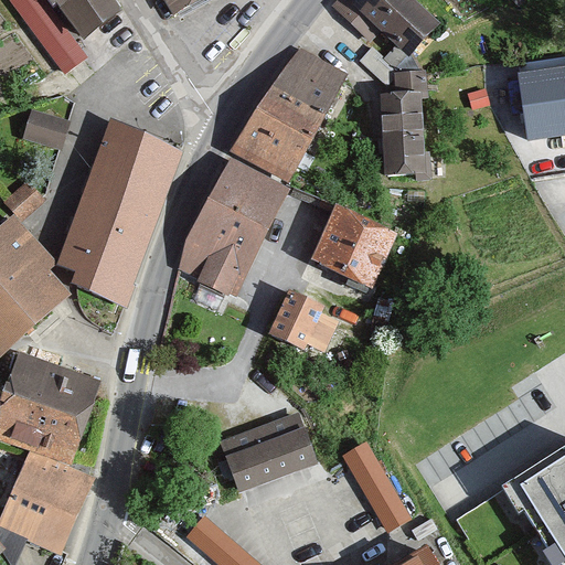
[(131,20),(116,0),(50,0),(88,52),(131,20)]
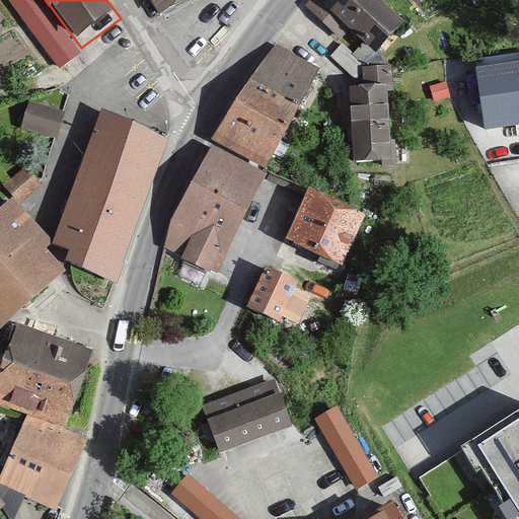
[(179,0),(157,0),(162,9),(179,0)]
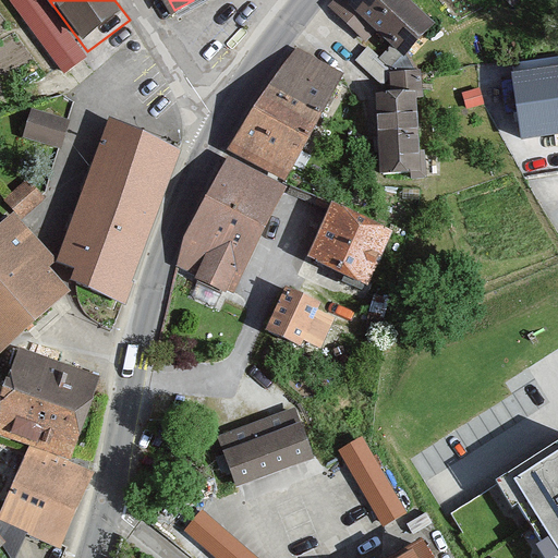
[(438,13),(423,0),(336,0),(335,1),(396,58),(438,13)]
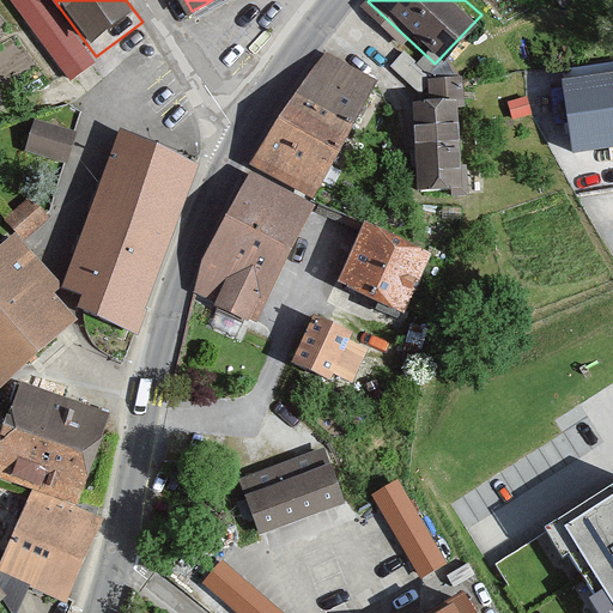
[(315,54),(201,293),(255,319),(369,79),(315,54)]
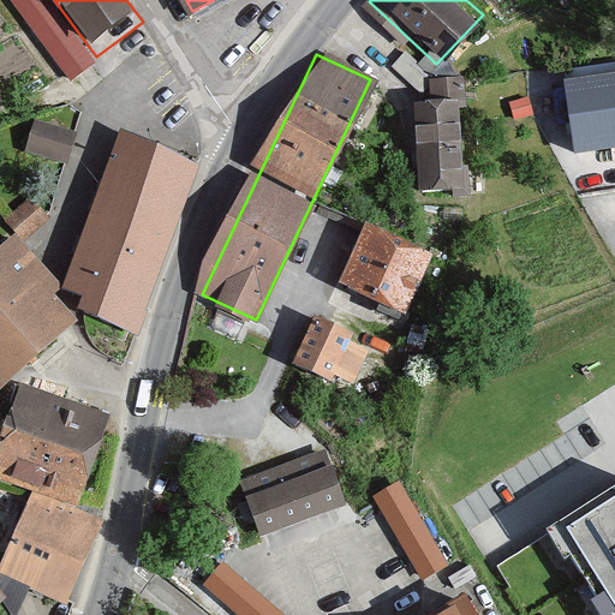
[(614,148),(614,81),(567,89),(577,154),(614,148)]
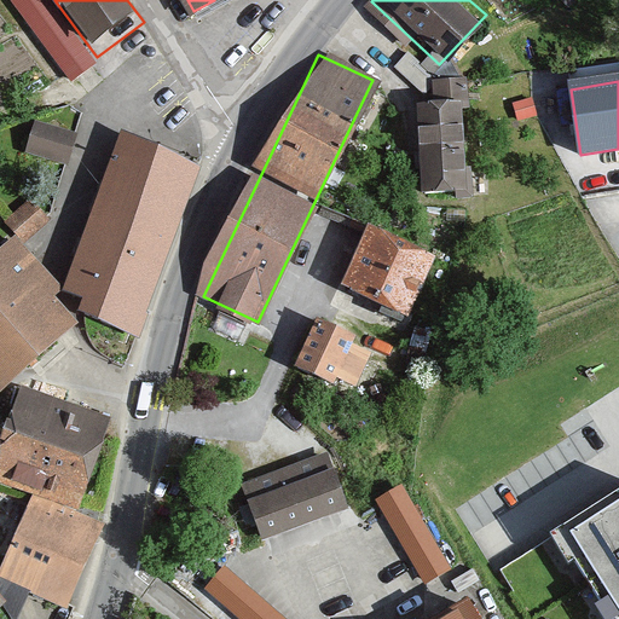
[(464,106),(422,108),(423,190),(466,189),(464,106)]
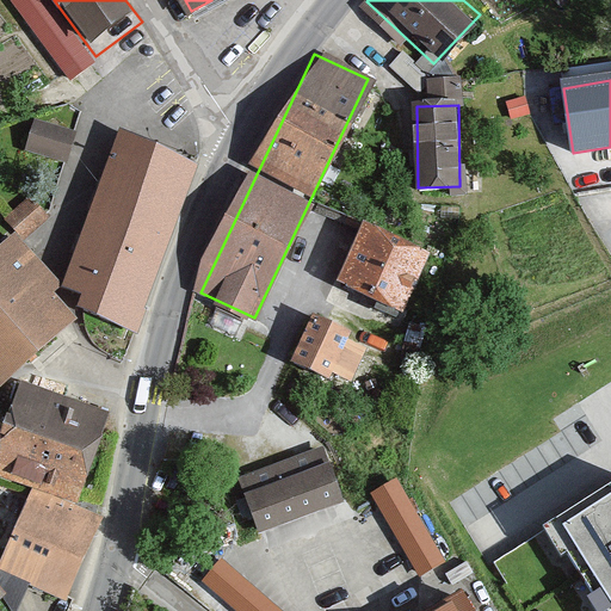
[(72,159),(78,125),(35,117),(29,150),(72,159)]
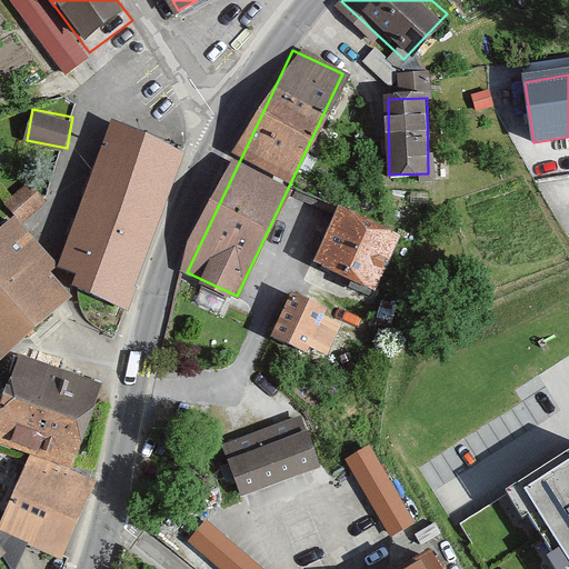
[(182,151),(113,125),(59,266),(76,272),(72,285),(126,310),(182,151)]
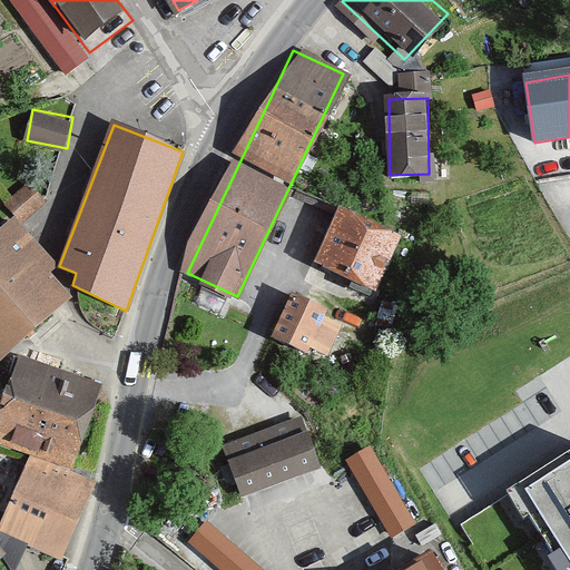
[(402,242),(340,209),(308,267),(372,300),(402,242)]
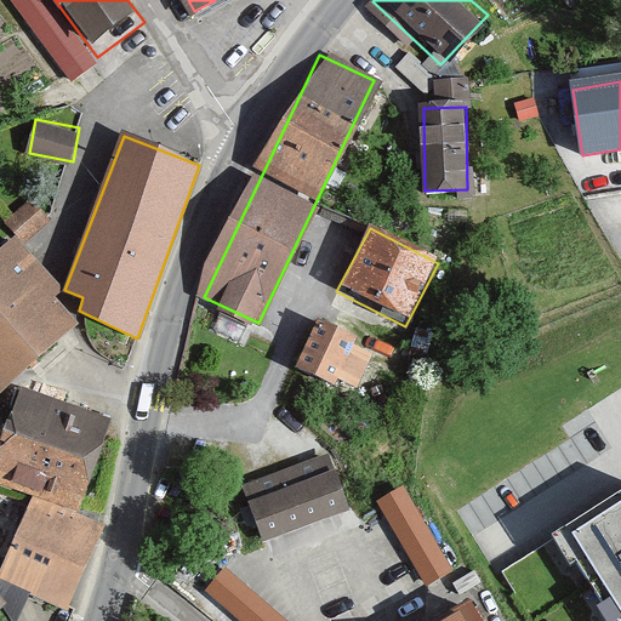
[(64,290),(12,241),(0,251),(0,392),(78,324),(56,297),(64,290)]
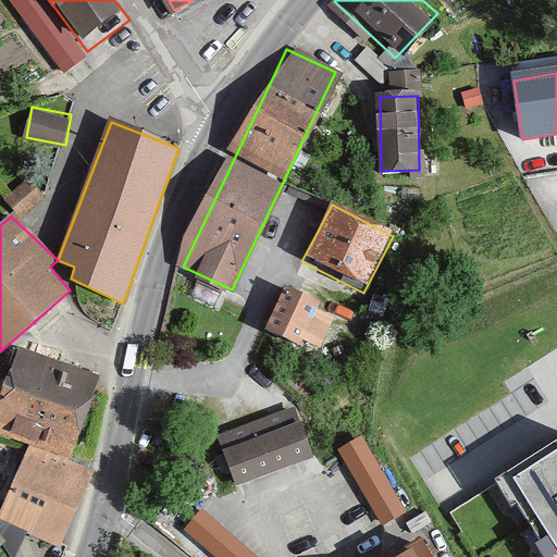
[(337,316),(286,289),(265,327),(318,354),(337,316)]
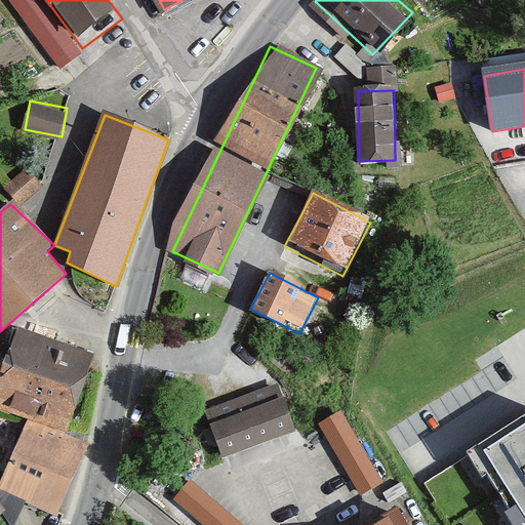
[(25,330),(0,388),(0,405),(28,418),(66,432),(95,359),(25,330)]
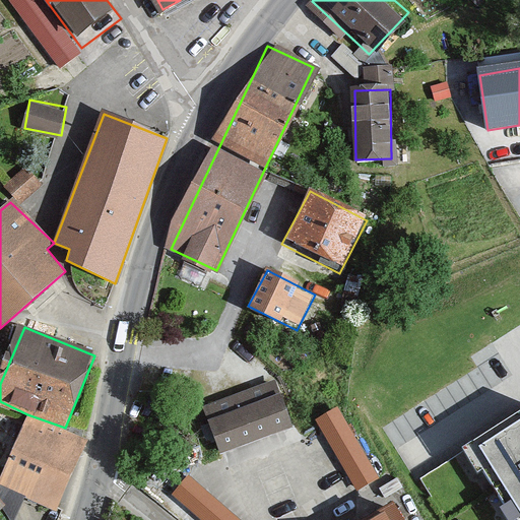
[(286,421),(269,377),(207,401),(224,446),(286,421)]
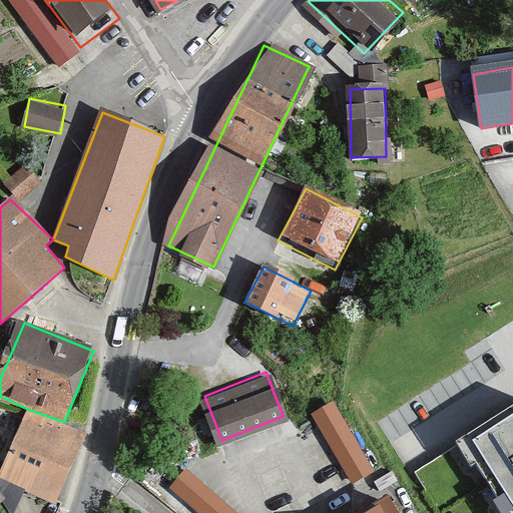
[(341,396),(316,407),(351,483),(376,471),(341,396)]
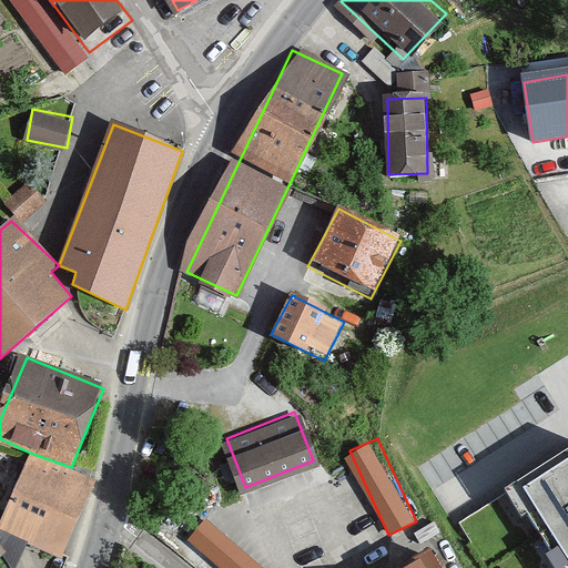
[(30,453),(0,511),(0,528),(61,558),(94,479),(71,467),(30,453)]
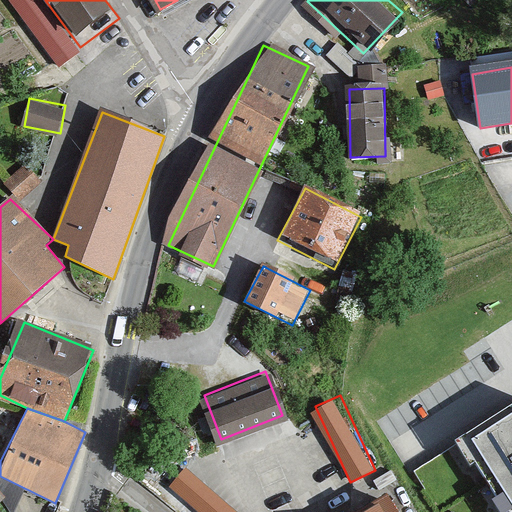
[(511,425),(473,452),(511,510),(511,425)]
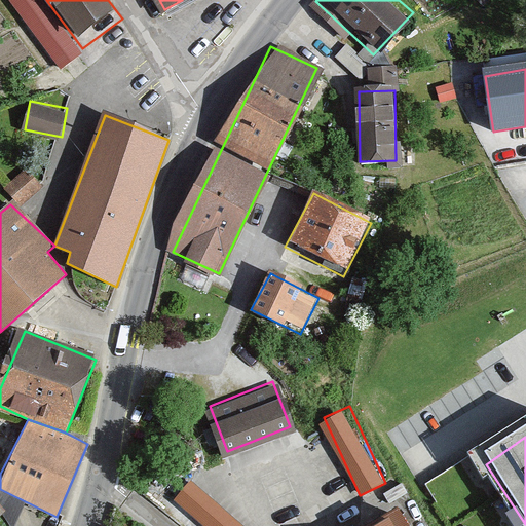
[(175,497),(207,525),(249,525),(192,478),(175,497)]
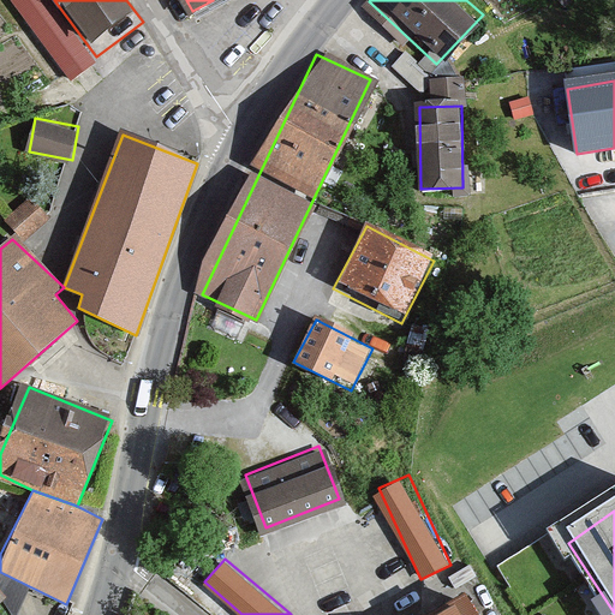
[(482,614),(465,586),(415,614),(482,614)]
